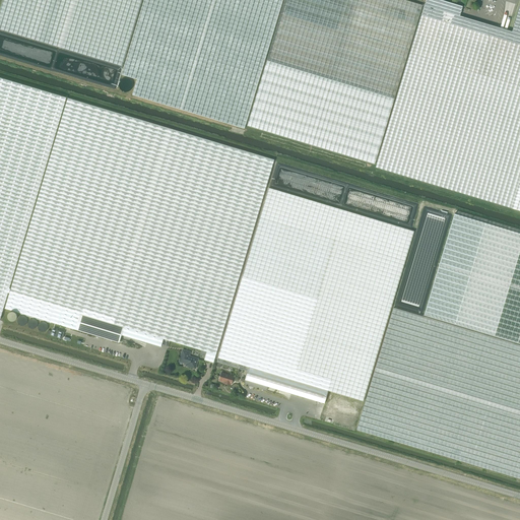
[(3,0),(0,10),(0,29),(122,66),(141,0),(3,0)]
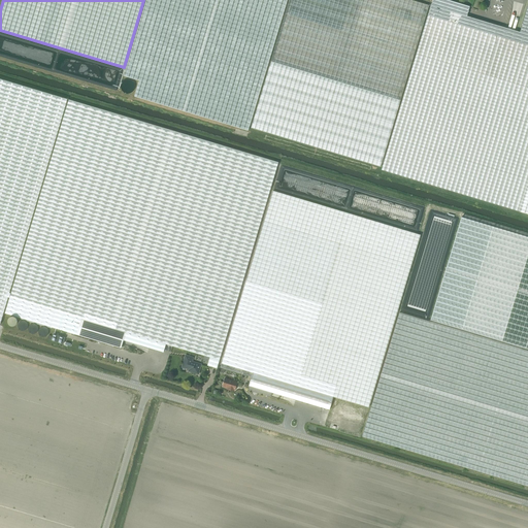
[(145,0),(128,60),(124,75),(139,80),(134,96),(249,131),(287,0),(145,0)]
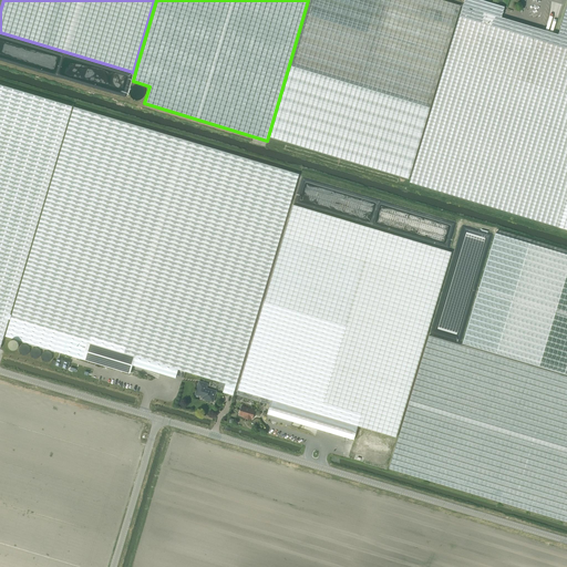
[(461,6),(441,0),(310,0),(291,66),(269,137),(409,179),(461,6)]
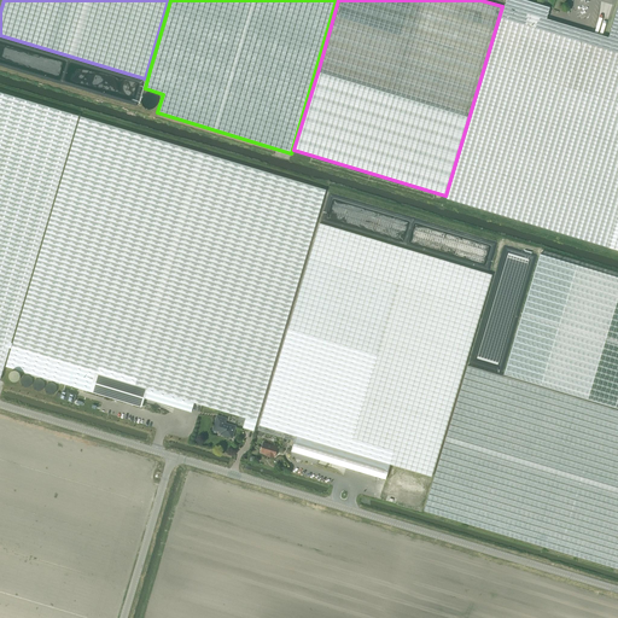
[(617,4),(608,38),(547,19),(549,7),(524,0),(506,0),(447,199),(617,250),(617,4)]
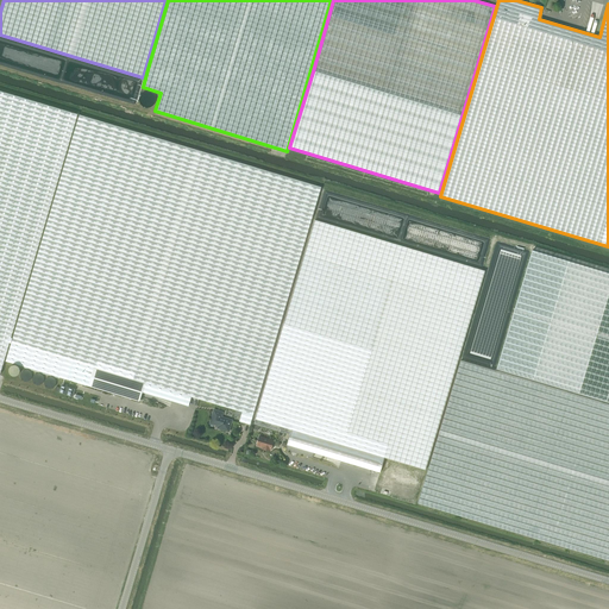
[(0,90),(0,374),(77,114),(0,90)]
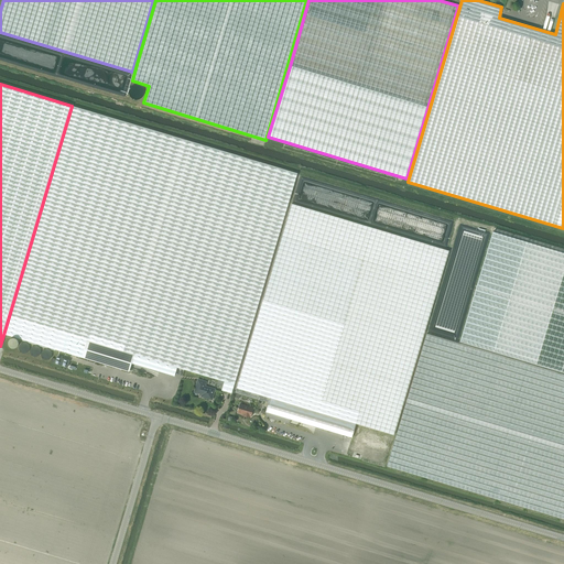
[(86,340),(134,355),(131,364),(174,376),(177,368),(183,369),(224,381),(221,390),(231,393),(297,173),(74,107),(6,335),(64,353),(82,357),(86,340)]
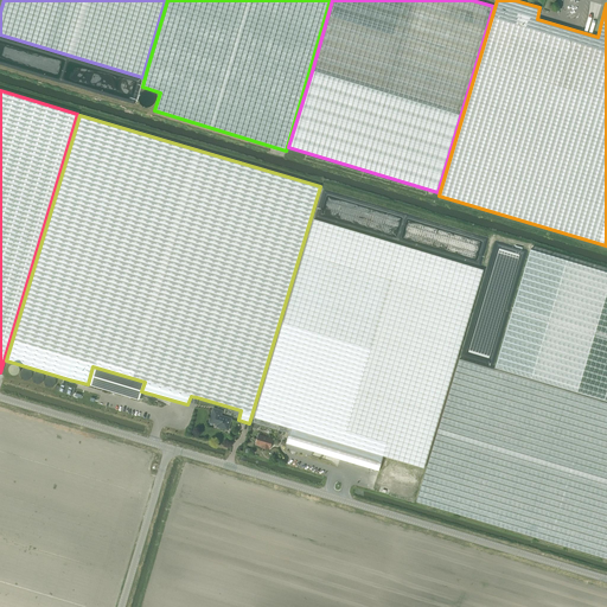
[(314,219),(254,422),(289,433),(291,428),(383,457),(423,468),(483,270),(314,219)]
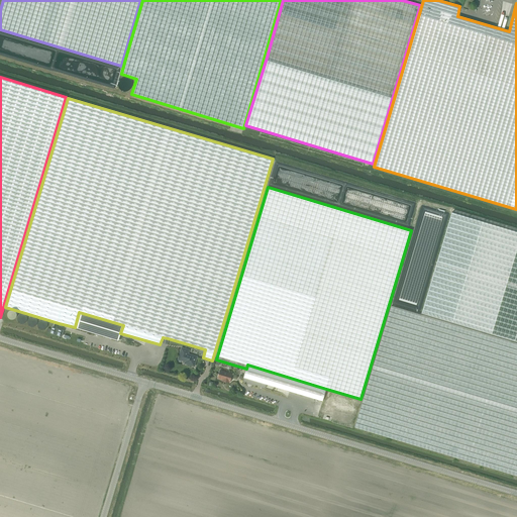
[(451,212),(421,313),(444,320),(511,340),(516,341),(516,231),(475,219),(451,212)]
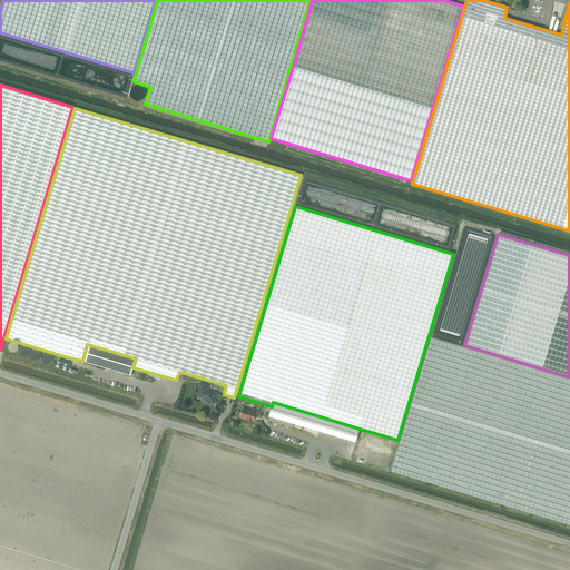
[(569,379),(431,337),(391,471),(569,524),(569,379)]
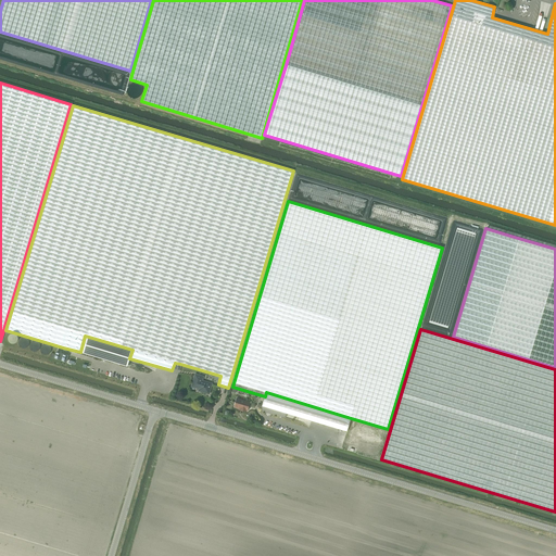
[(129,358),(133,350),(85,336),(80,352),(127,366),(129,358)]
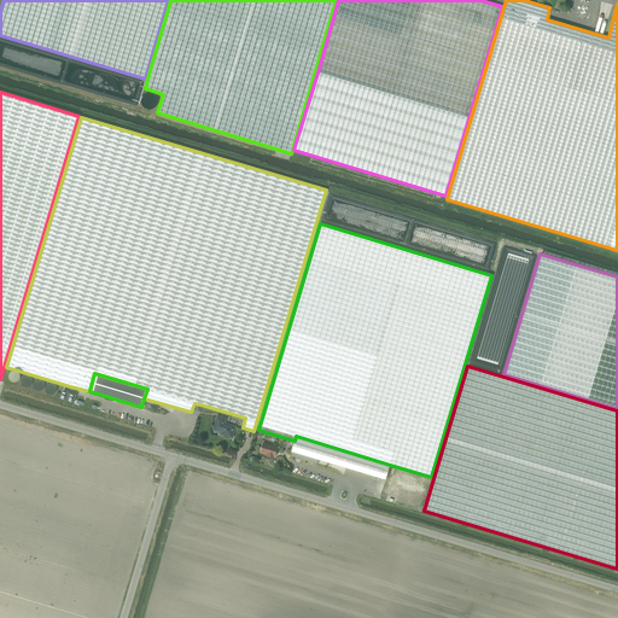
[(232,437),(235,426),(225,424),(226,419),(217,417),(214,429),(222,432),(221,435),(232,437)]
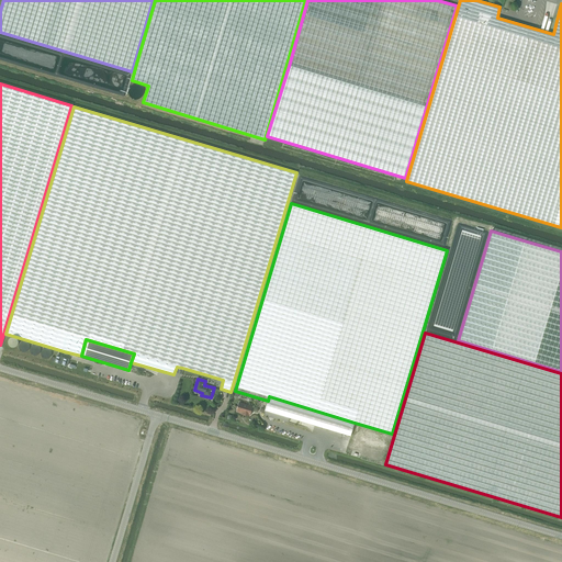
[(269,396),(268,401),(263,415),(288,423),(289,417),(350,436),(355,423),(269,396)]
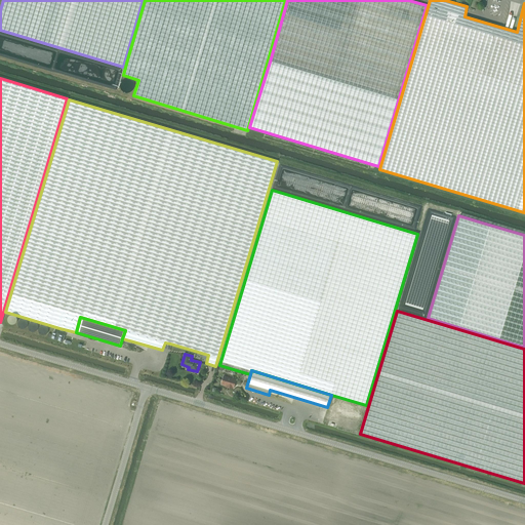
[(234,386),(235,386),(236,386),(237,384),(236,382),(235,381),(236,379),(224,376),(221,385),(228,386),(228,388),(232,389),(233,388),(234,388),(234,386)]
